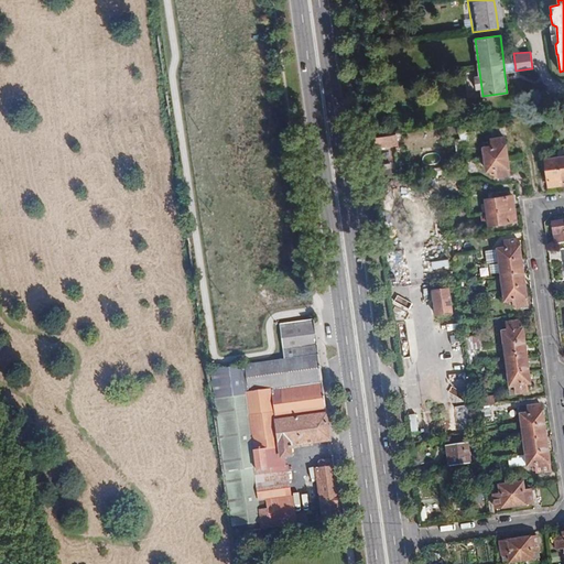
[(396,133),(367,138),(368,147),(398,142),(396,133)]
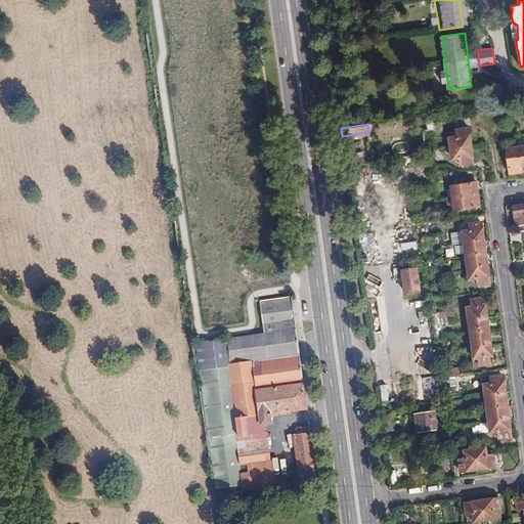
[(449,137),(451,147),(471,144),(469,127),(456,129),(457,136),(449,137)]
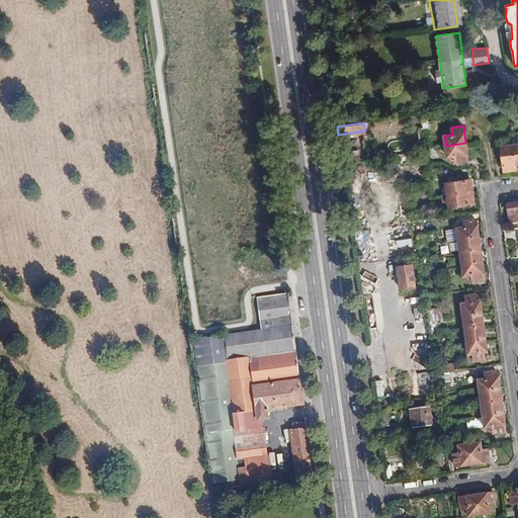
[(465,143),(446,146),(447,156),(455,155),(456,162),(468,160),(465,143)]
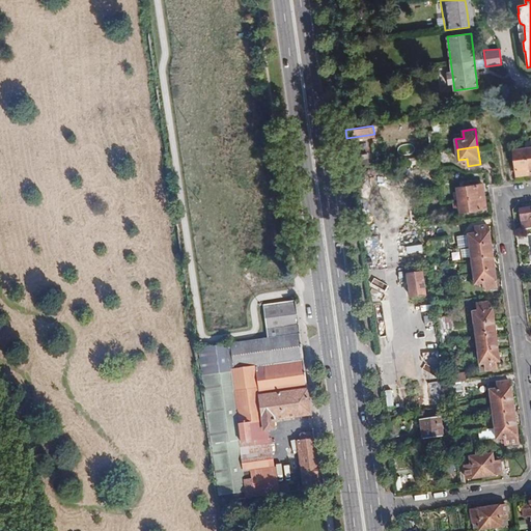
[(528,172),(525,146),(512,148),(516,173),(528,172)]
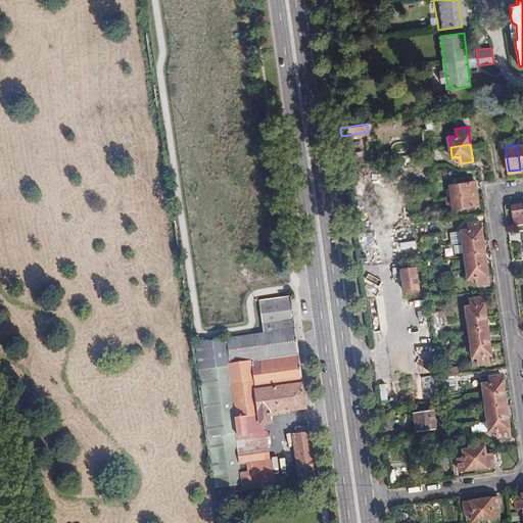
[(345,163),(364,160),(363,154),(360,154),(360,151),(344,153),(345,163)]
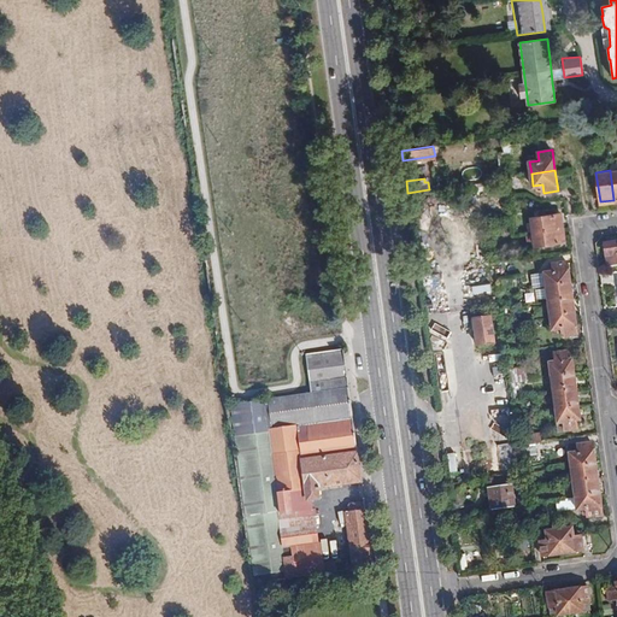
[(534,231),(563,227),(560,212),(532,217),(534,231)]
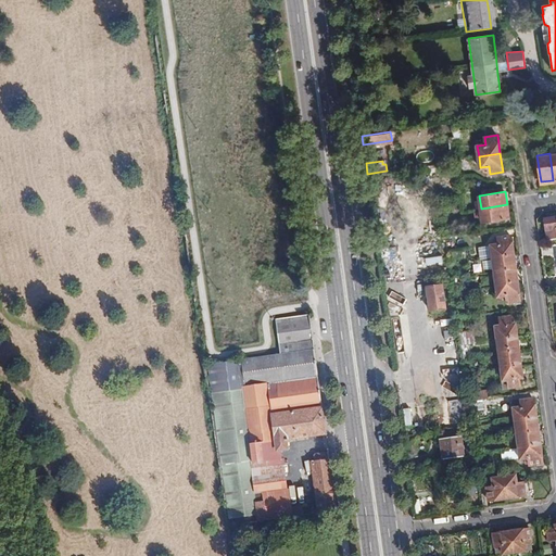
[(508,216),(507,204),(481,209),(482,220),(508,216)]
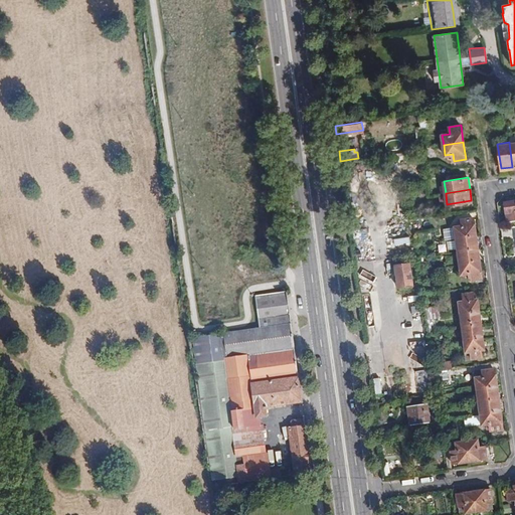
[(514,201),(505,202),(507,213),(514,211),(514,201)]
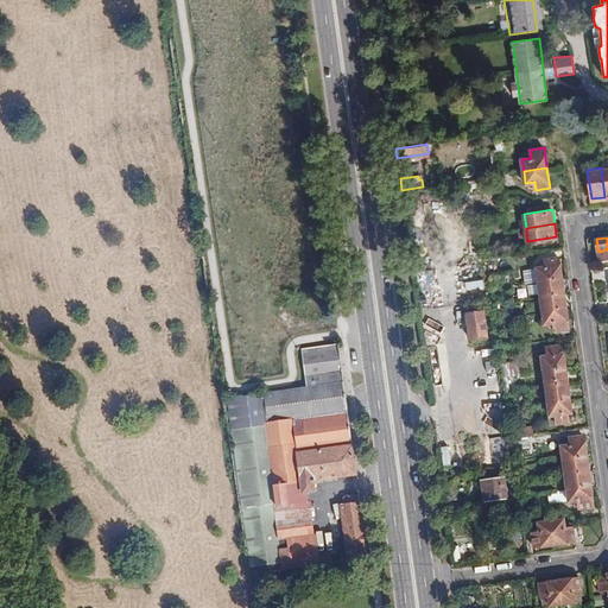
[(540,279),(562,276),(559,255),(544,257),(545,265),(536,266),(538,279),(540,279)]
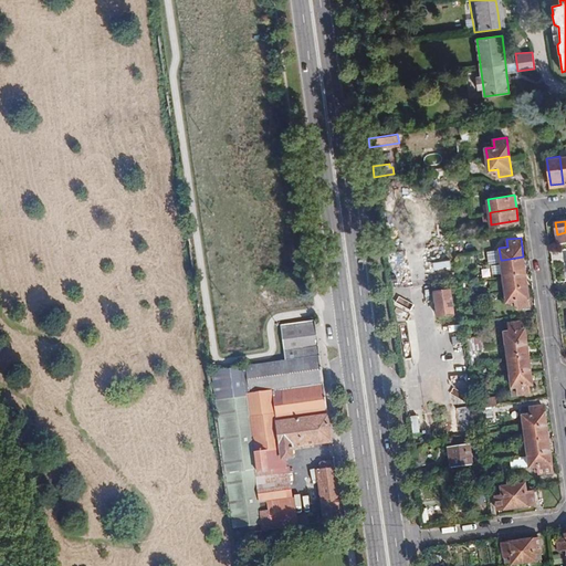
[(470,240),(456,242),(457,253),(471,251),(470,240)]
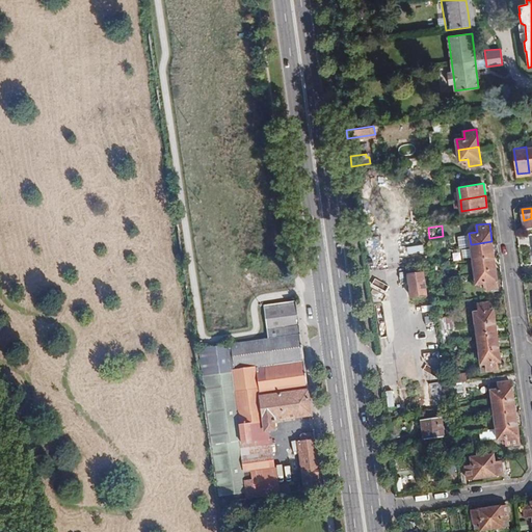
[(494,255),(491,241),(473,244),(475,258),(494,255)]
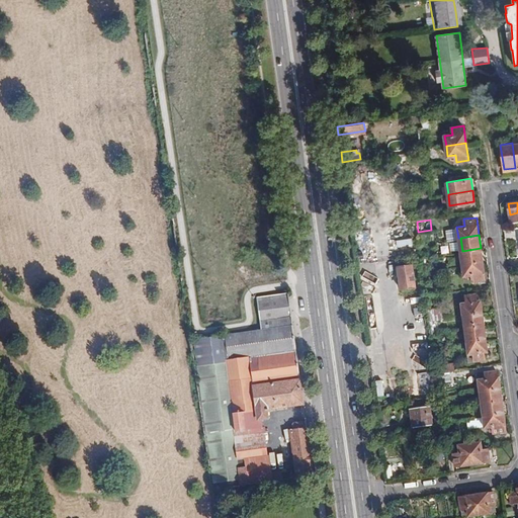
[(483,261),(481,248),(462,251),(463,264),(483,261)]
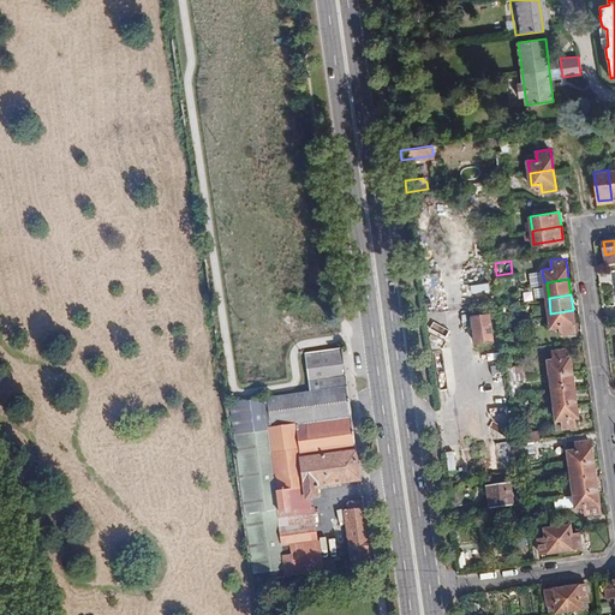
[(573,310),(550,314),(549,314),(550,327),(560,326),(561,333),(577,332),(573,310)]
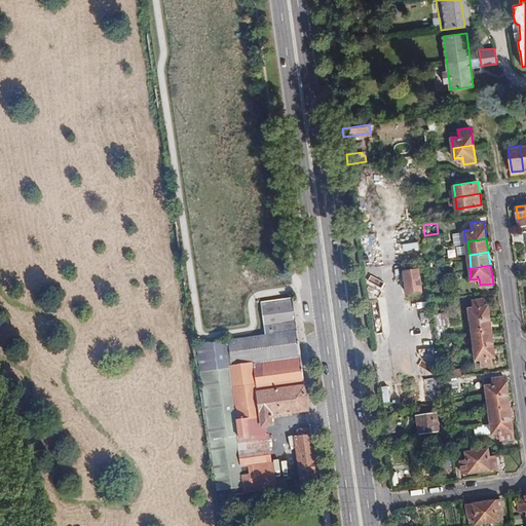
[(419,268),(404,270),(407,292),(422,290),(419,268)]
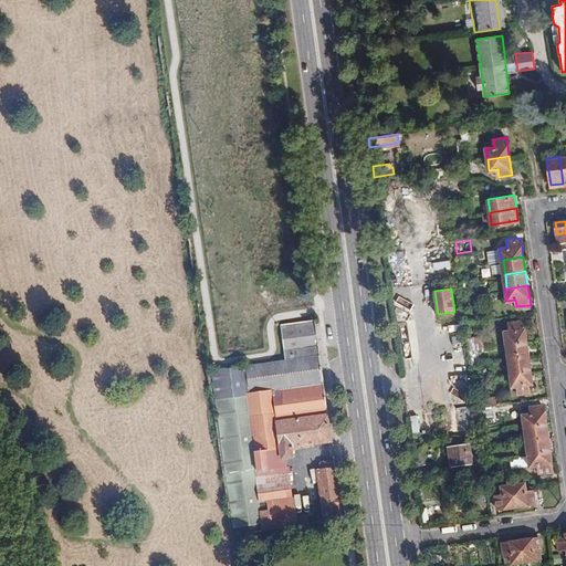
[(299,526),(297,520),(291,474),(290,474),(281,475),(280,473),(259,475),(258,471),(270,470),(266,451),(282,449),(283,459),(287,459),(294,458),(293,447),(333,441),(316,318),(281,323),(285,359),(245,365),(212,370),(236,521),(265,516),(268,531),(299,526)]
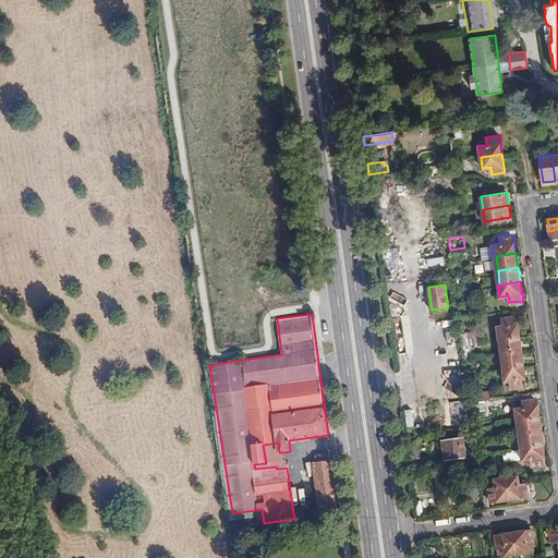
[(497,325),(499,339),(519,336),(518,323),(513,323),(512,315),(501,316),(502,325),(497,325)]
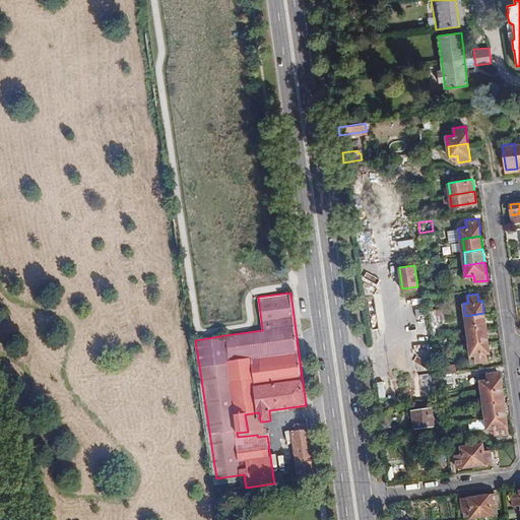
[(483,313),(465,316),(467,329),(485,327),(483,313)]
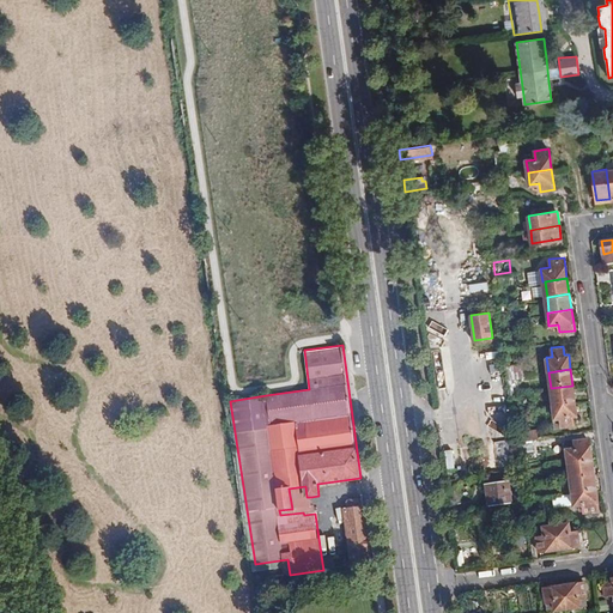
[(572,386),(551,388),(553,405),(575,401),(572,386)]
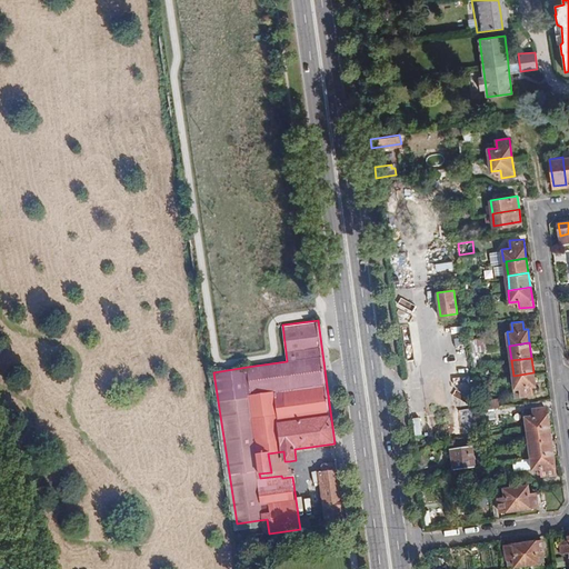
[(536,386),(533,372),(513,376),(516,397),(532,395),(531,387),(536,386)]
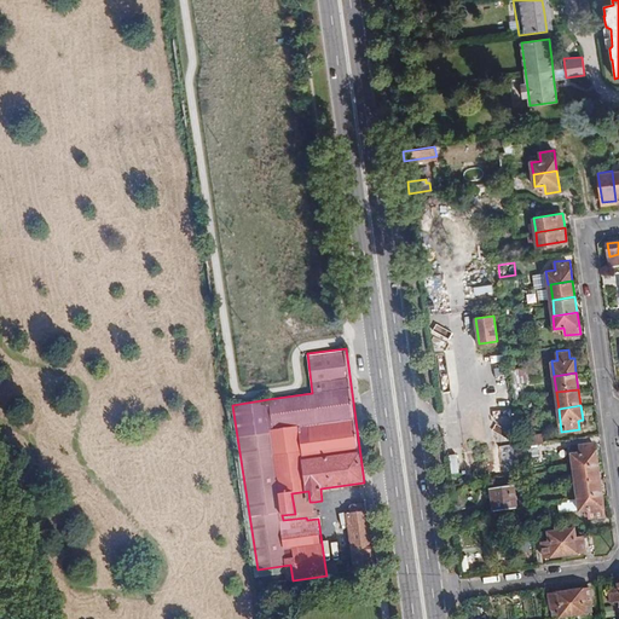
[(541,427),(539,415),(519,418),(520,429),(541,427)]
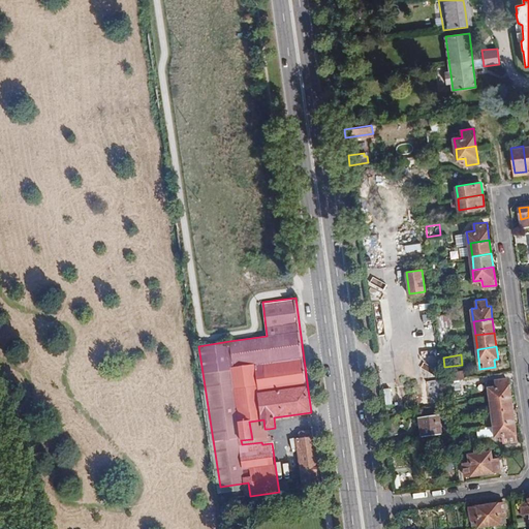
[(460,377),(464,377),(463,368),(445,371),(446,379),(460,377)]
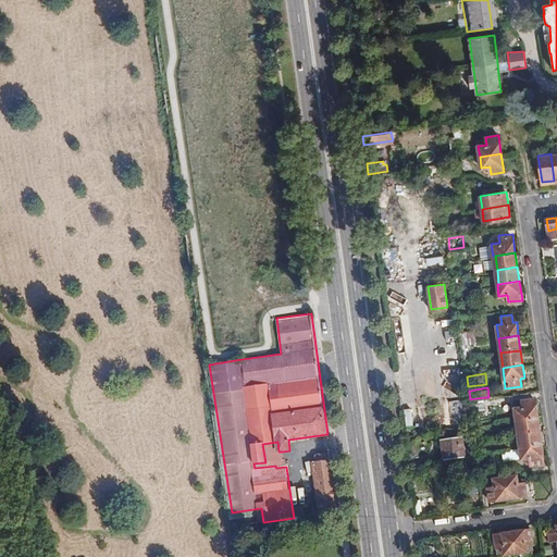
[(470,399),(472,410),(486,408),(484,397),(470,399)]
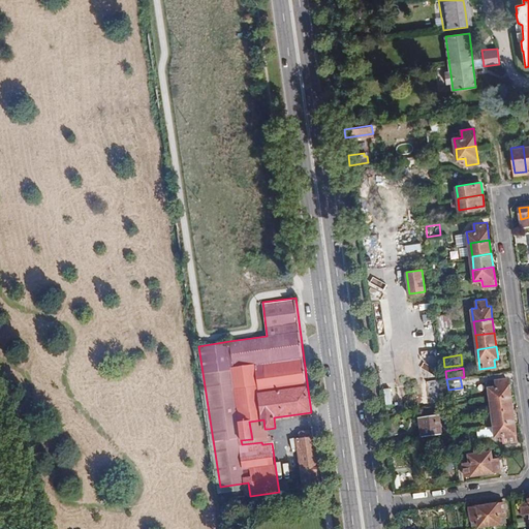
[(492,398),(510,395),(508,377),(495,378),(496,385),(489,386),(490,398),(492,398)]
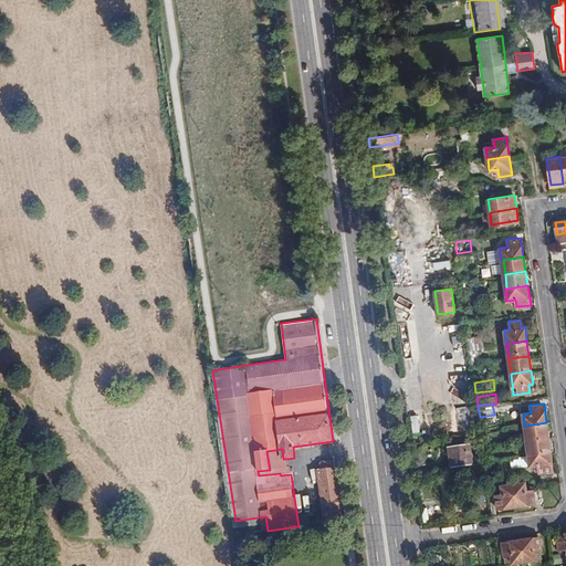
[(548,438),(546,422),(526,426),(528,441),(548,438)]
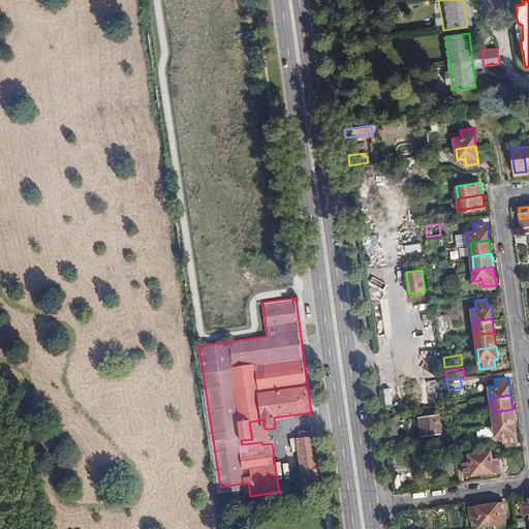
[(515,423),(512,409),(494,412),(495,426),(515,423)]
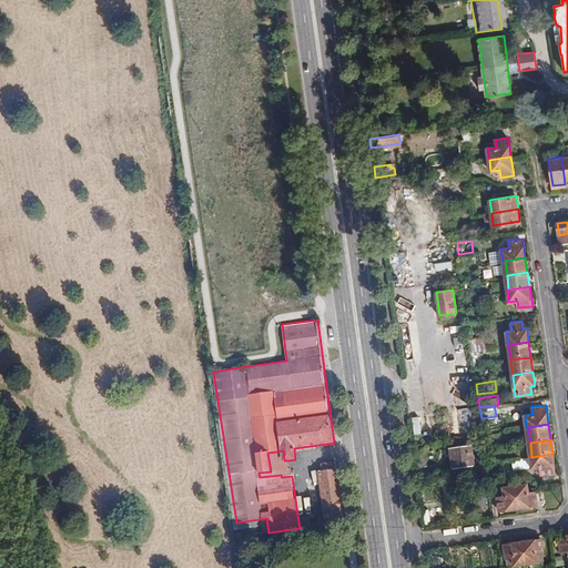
[(473,444),(449,447),(453,469),(476,465),(473,444)]
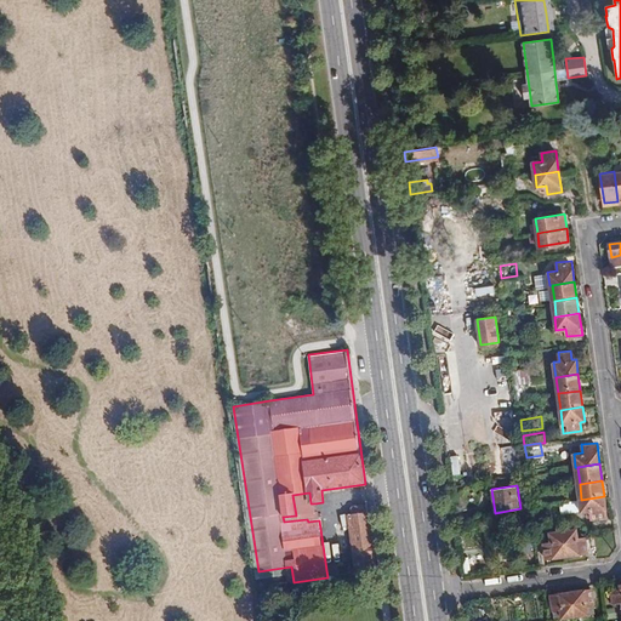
[(296,516),(283,517),(284,522),(307,519),(308,522),(318,520),(315,503),(311,503),(309,493),(292,495),(296,516)]
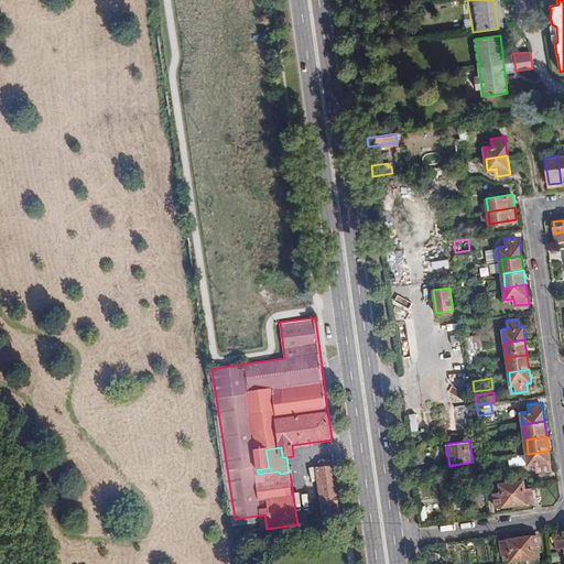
[(549,451),(528,454),(527,454),(528,466),(537,465),(538,472),(552,469),(549,451)]
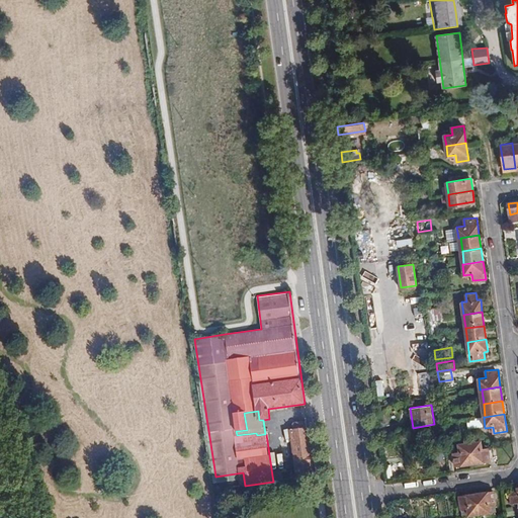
[(298,479),(315,477),(312,458),(307,419),(296,420),(294,423),(295,430),(292,430),(298,479)]
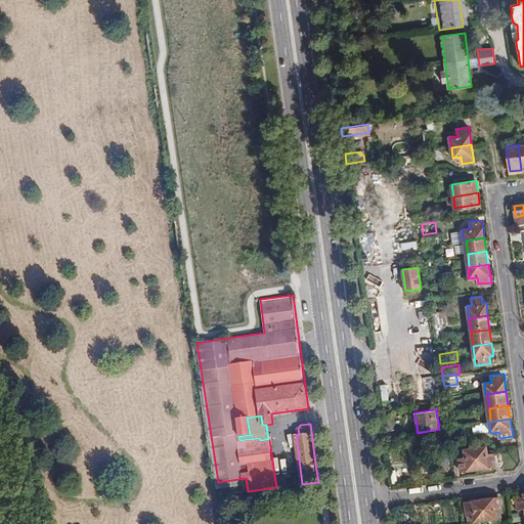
[(486,440),(474,439),(475,448),(478,470),(495,467),(493,454),(497,446),(486,440)]
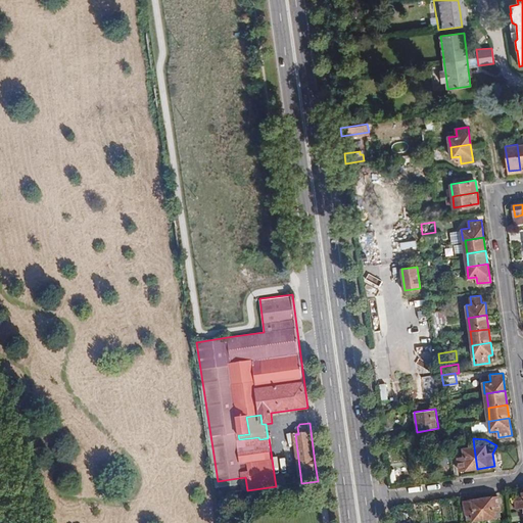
[(461,471),(477,469),(474,447),(464,449),(465,457),(459,458),(461,471)]
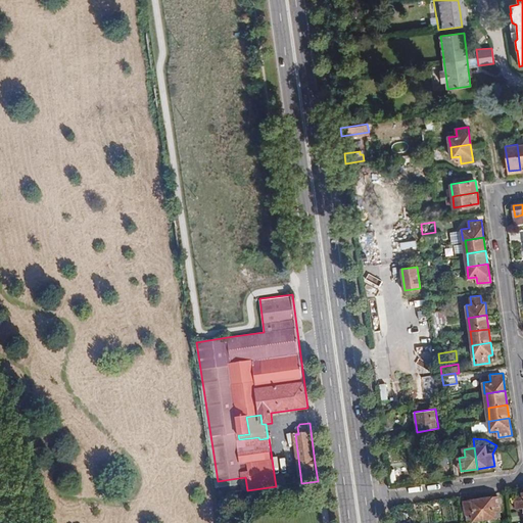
[(498,497),(481,500),(484,520),(494,519),(493,509),(500,508),(498,497)]
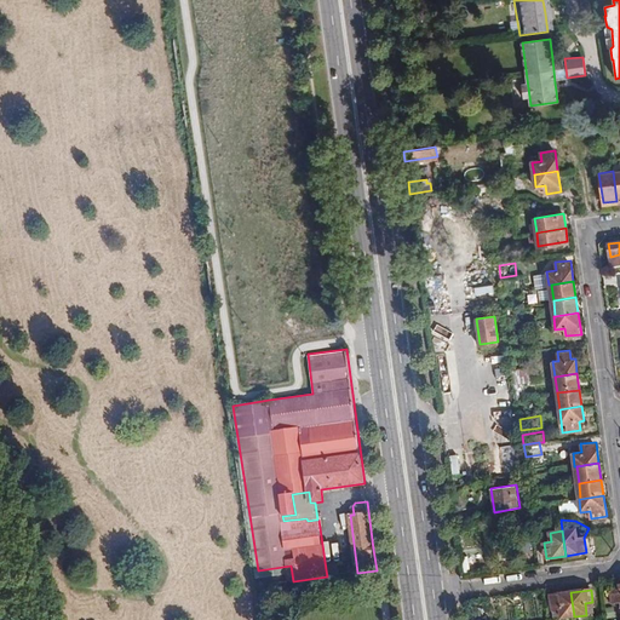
[(574,616),(570,592),(551,596),(555,619),(574,616)]
